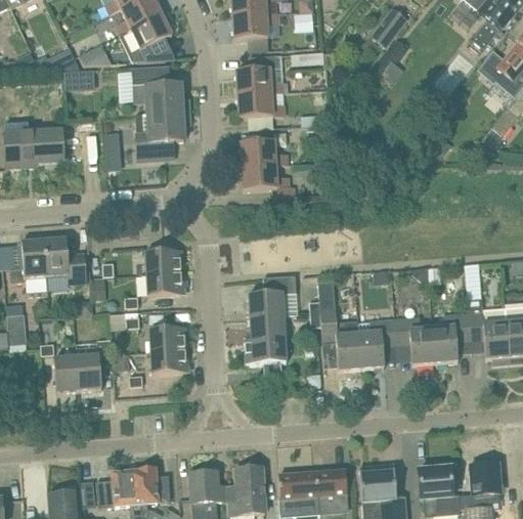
[(0,0),(0,11),(11,6),(8,0),(0,0)]
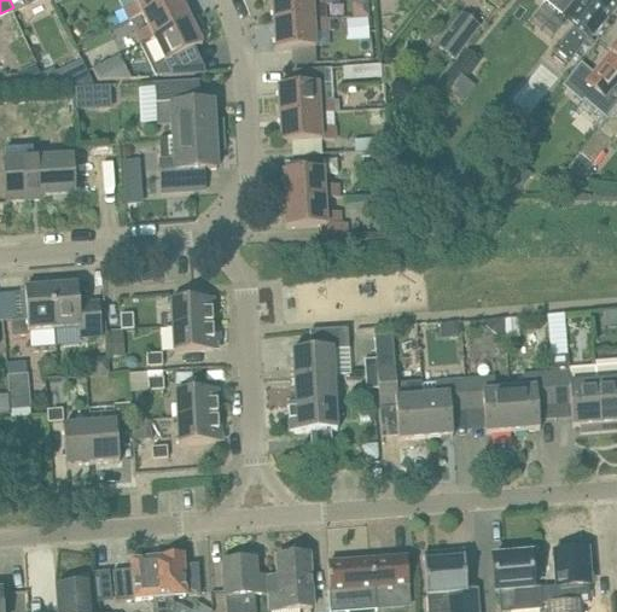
[(10,0),(13,7),(15,7),(16,10),(35,0),(10,0)]
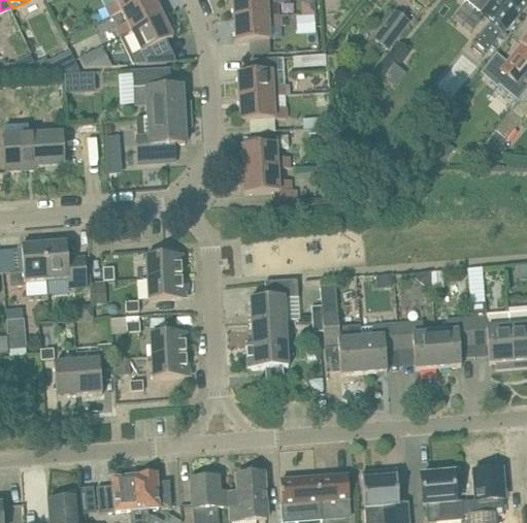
[(111,12),(123,7),(136,0),(109,0),(106,1),(111,12)]
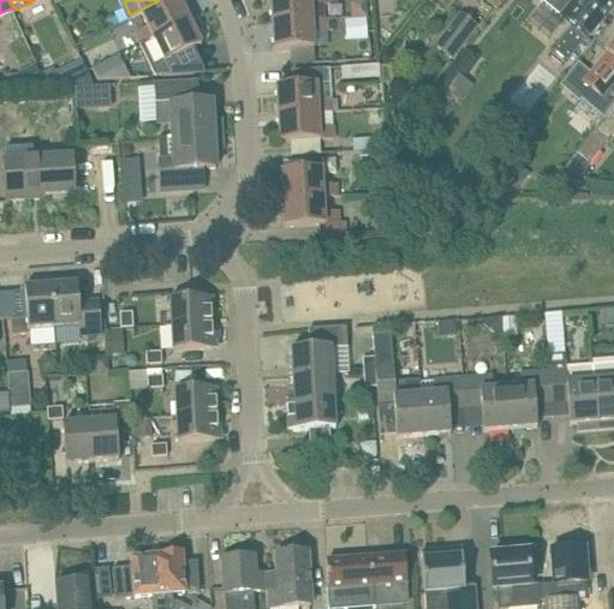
[(142,37),(190,15),(183,0),(159,0),(143,9),(149,22),(137,28),(142,37)]
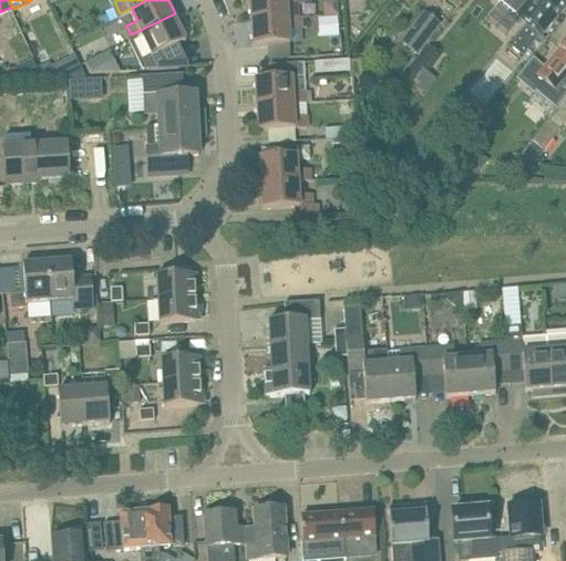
[(251,0),(253,16),(301,13),(301,12),(299,12),(299,0),(251,0)]
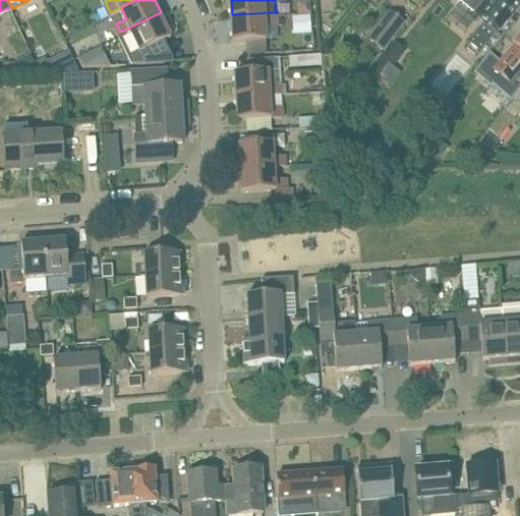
[(484,0),(477,10),(485,17),(470,37),(482,47),(498,27),(499,29),(519,1),(519,0),(484,0)]
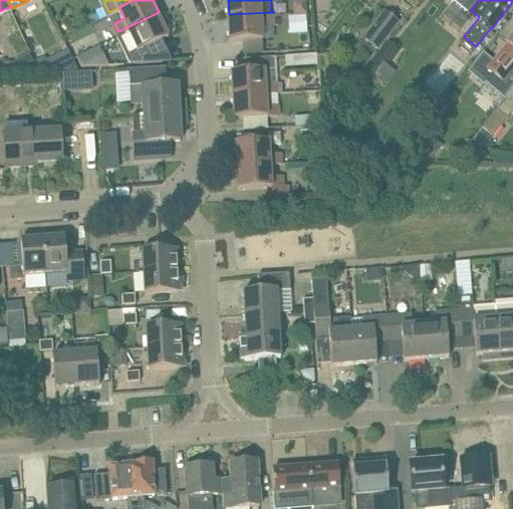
[(385,8),(363,36),(377,47),(400,19),(385,8)]
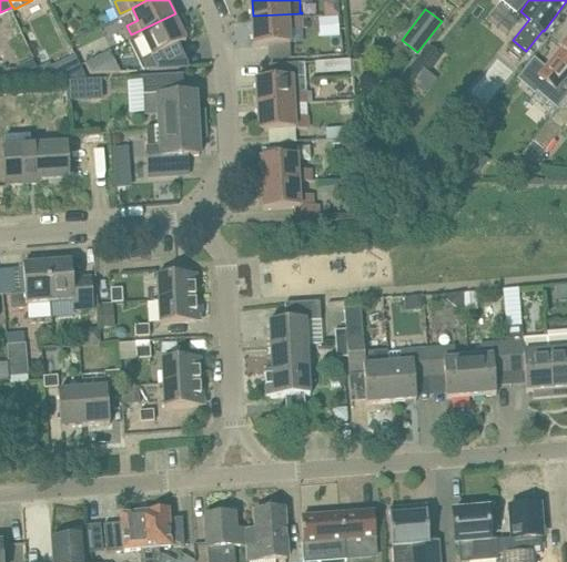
[(161,50),(188,38),(181,26),(188,22),(182,11),(175,14),(175,13),(131,34),(145,65),(162,65),(161,50)]
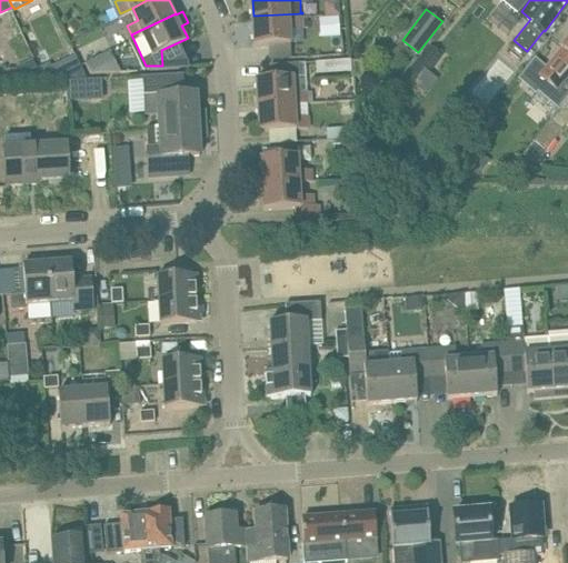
[(318,12),(319,31),(340,30),(339,11),(318,12)]
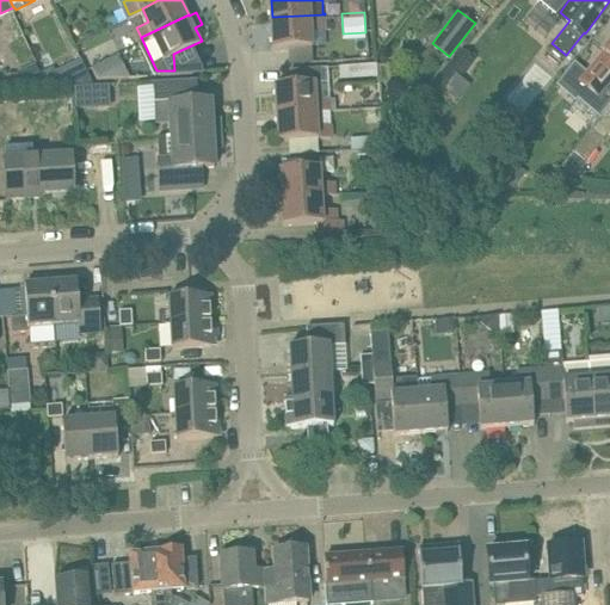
[(325,14),(272,17),(273,45),(313,43),(313,42),(328,42),(327,26),(326,25),(325,14)]
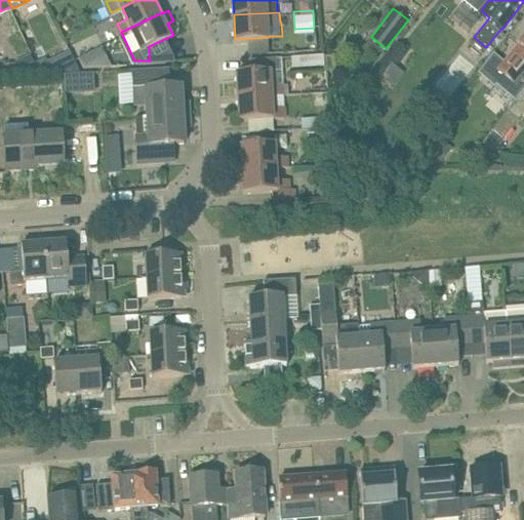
[(70,14),(64,21),(70,26),(75,21),(70,14)]
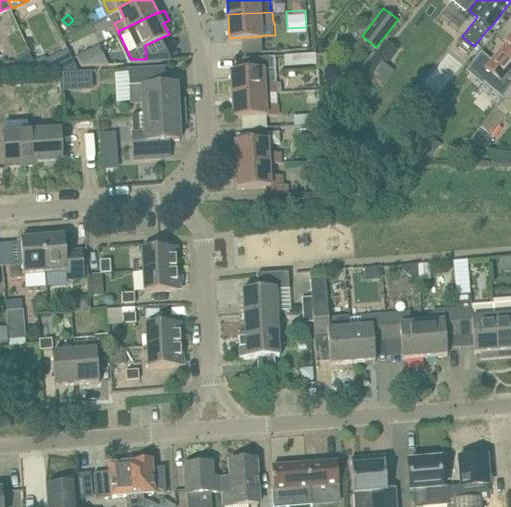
[(510,32),(506,38),(507,39),(486,64),(492,70),(484,78),(504,95),(510,86),(510,32)]
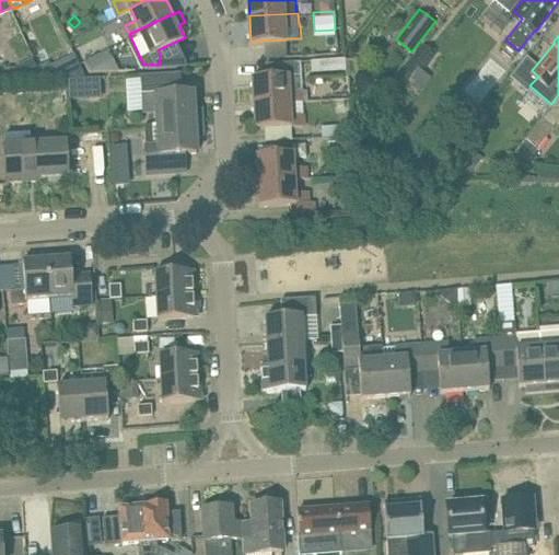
[(437,51),(423,41),(399,71),(412,81),(437,51)]
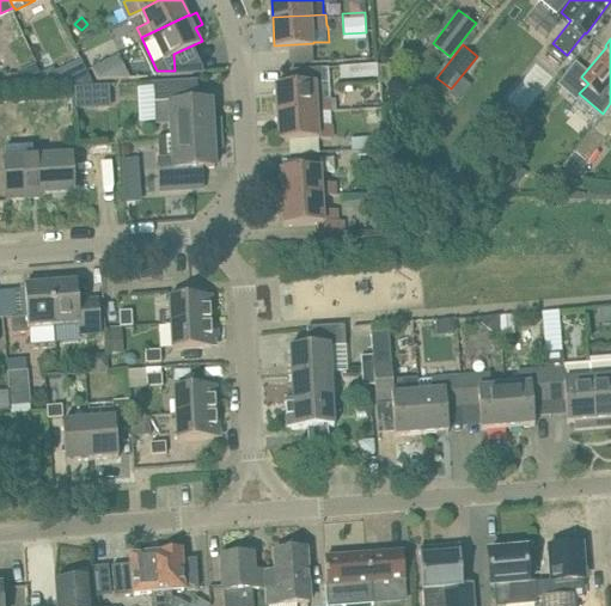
[(93,74),(121,69),(117,54),(91,57),(93,74)]
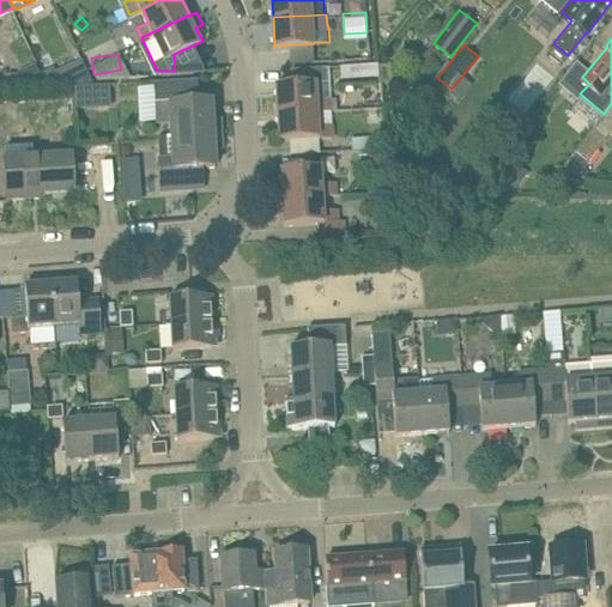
[(379,61),(341,62),(341,74),(380,72),(379,61)]
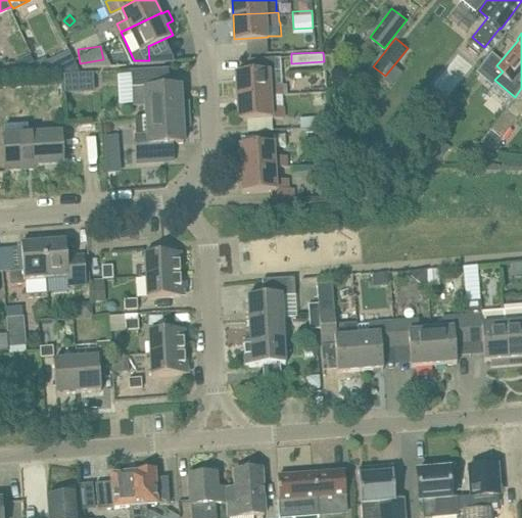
[(248,68),(236,69),(237,93),(237,92),(272,91),(283,90),(282,81),(282,79),(280,54),(248,56),(248,68)]
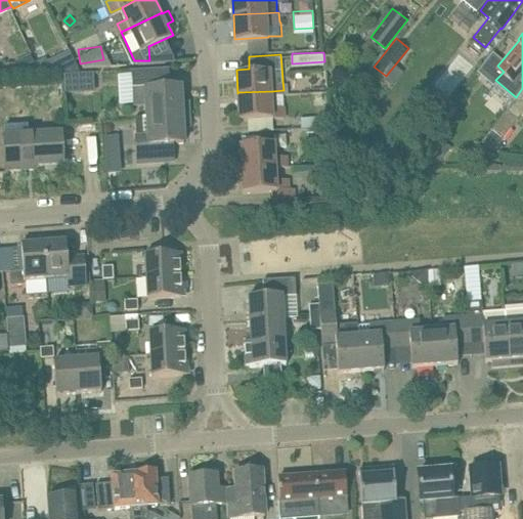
[(136,114),(189,111),(188,98),(182,99),(181,83),(170,83),(169,67),(133,69),(134,95),(146,94),(147,113),(136,113),(136,114)]
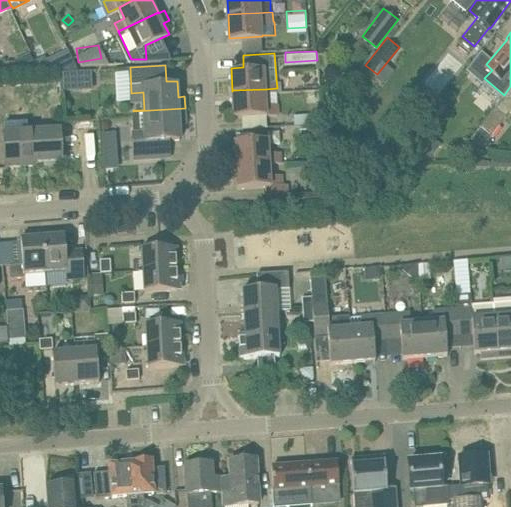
[(93,67),(61,69),(62,88),(94,86),(93,67)]
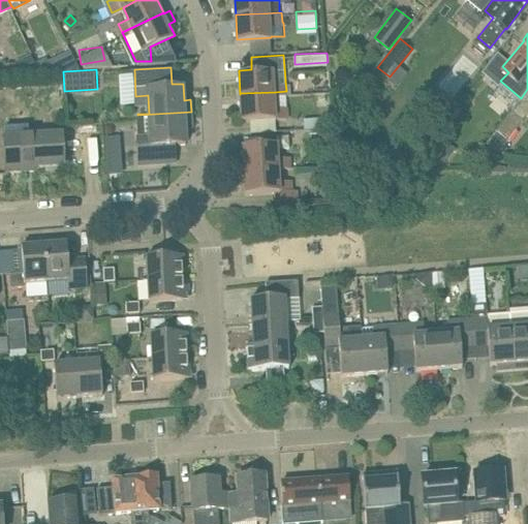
[(275,92),(240,93),(240,94),(242,118),(287,116),(287,104),(276,104),(275,92)]
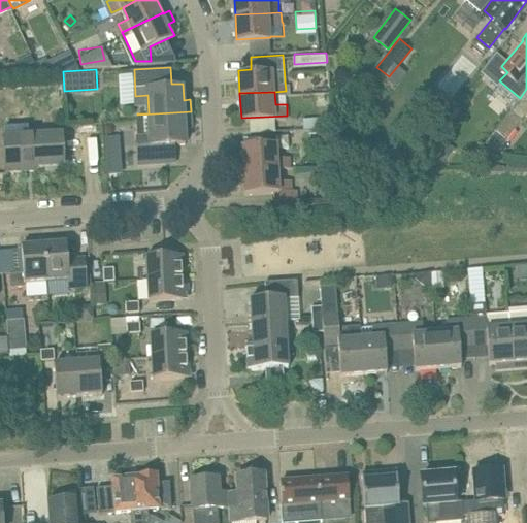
[(507,135),(523,116),(513,107),(497,126),(507,135)]
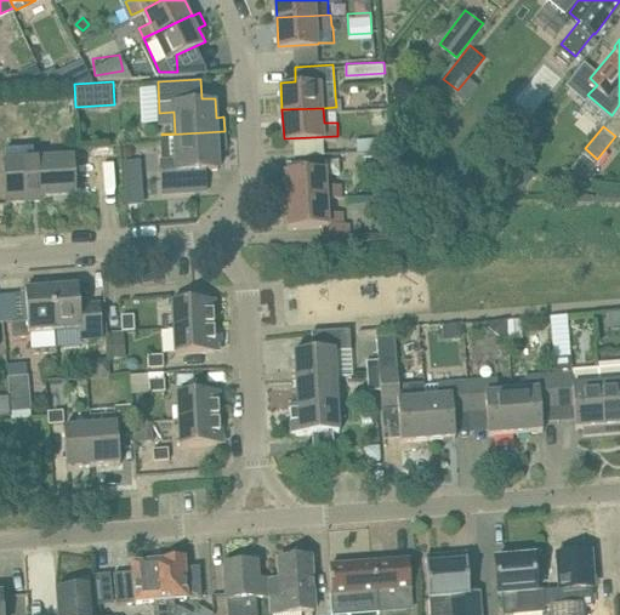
[(163,158),(163,164),(164,188),(208,186),(206,166),(219,165),(219,146),(226,146),(225,131),(161,135),(163,158)]
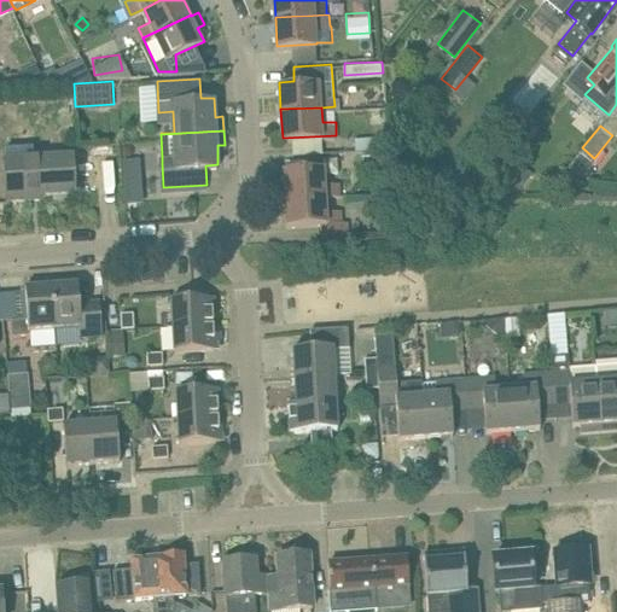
[(74,152),(35,155),(34,144),(11,145),(11,156),(6,156),(9,198),(33,196),(33,192),(76,188),(74,152)]
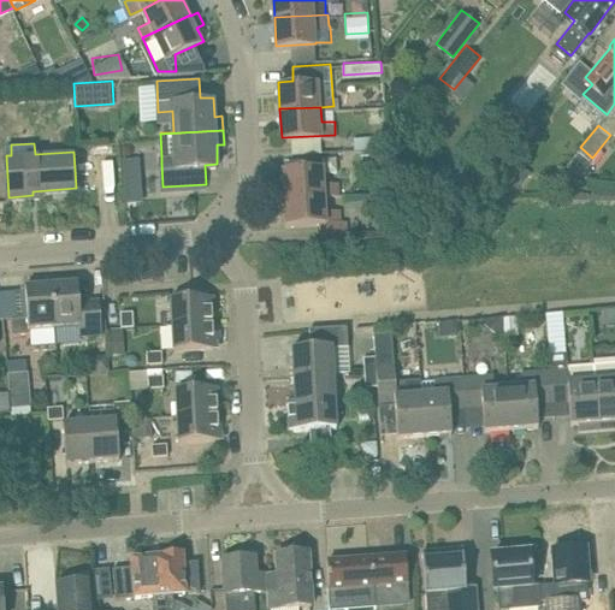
[(514,190),(532,169),(510,150),(492,171),(514,190)]
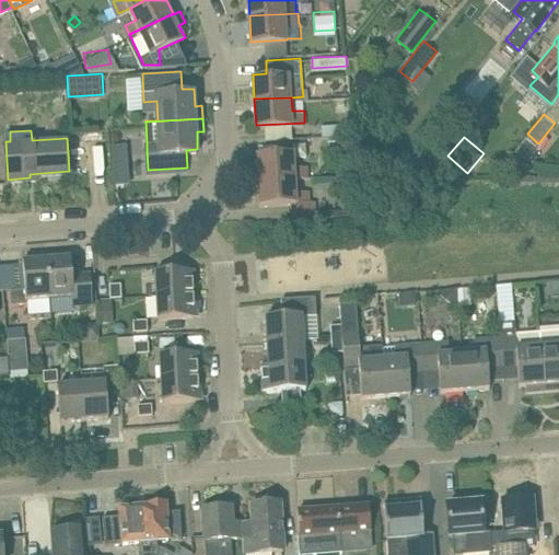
[(111,180),(127,180),(126,139),(109,140),(111,180)]
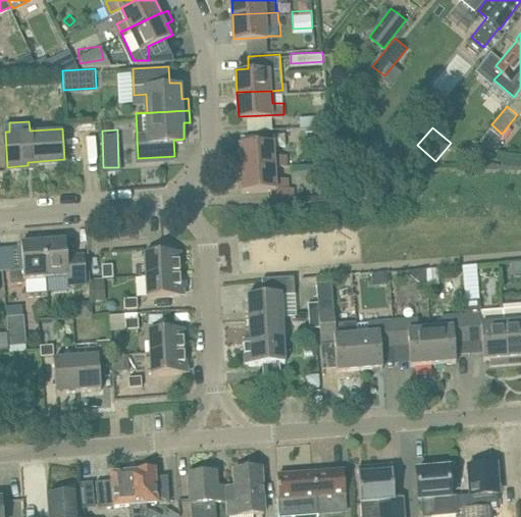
[(274,139),(240,141),(242,168),(276,166),(275,163),(288,162),(287,151),(275,151),(274,139)]
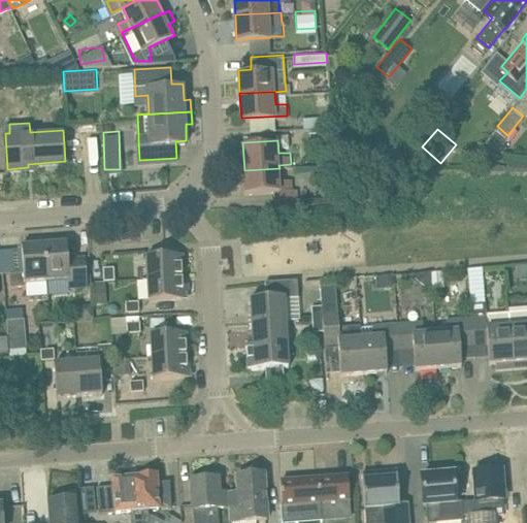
[(298,200),(297,186),(292,186),(291,176),(280,176),(280,168),(244,170),(245,191),(275,189),(276,201),(298,200)]
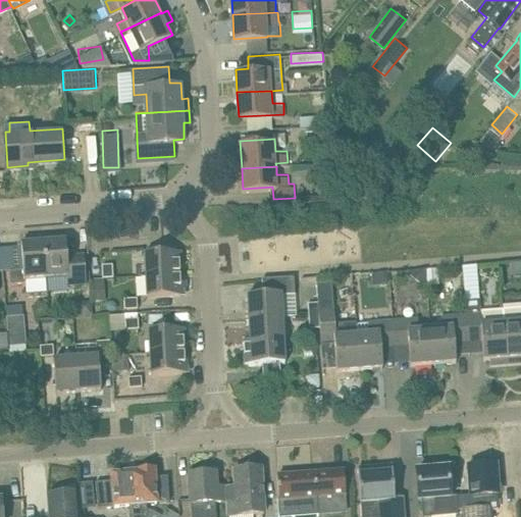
[(87,280),(85,251),(68,252),(66,236),(44,238),(47,274),(67,272),(68,281),(87,280)]
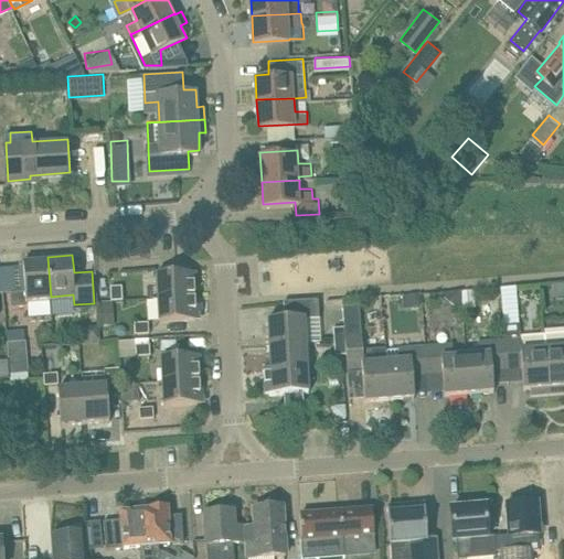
[(28,298),(51,297),(48,257),(23,258),(27,289),(11,291),(12,304),(28,303),(28,298)]
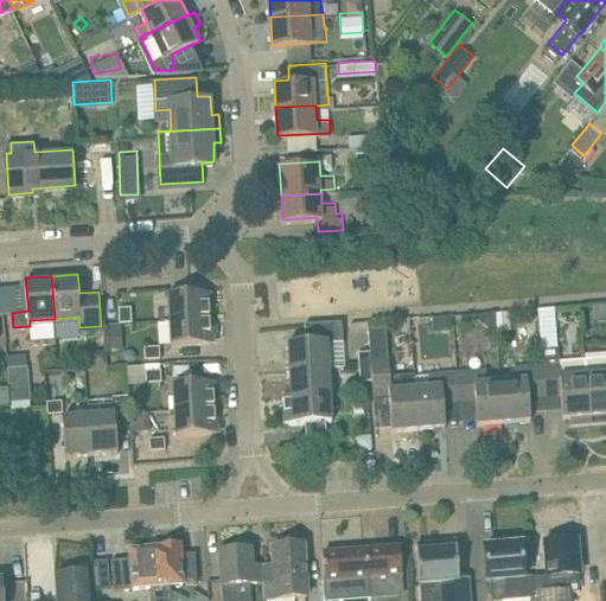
[(170,312),(212,309),(211,288),(168,291),(170,312)]
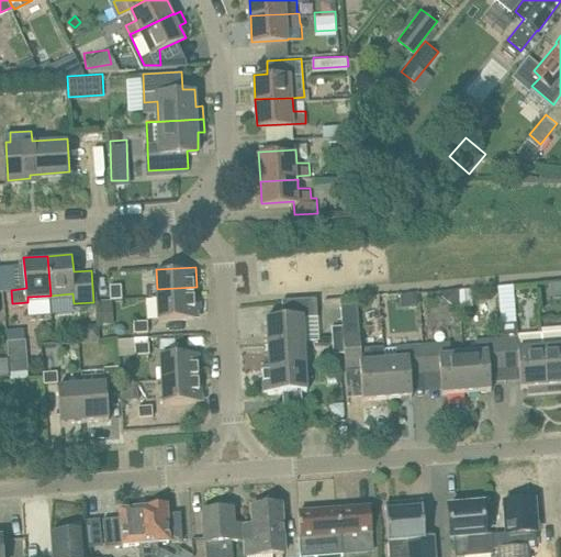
[(121,281),(110,281),(111,294),(122,294),(121,281)]
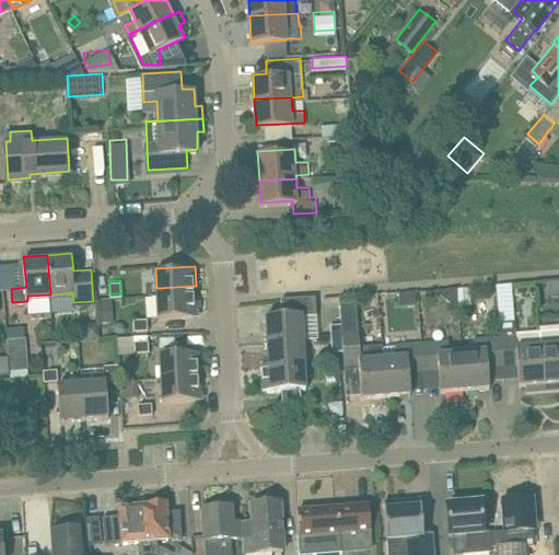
[(159,316),(174,315),(196,314),(195,307),(197,307),(196,286),(156,288),(159,316)]
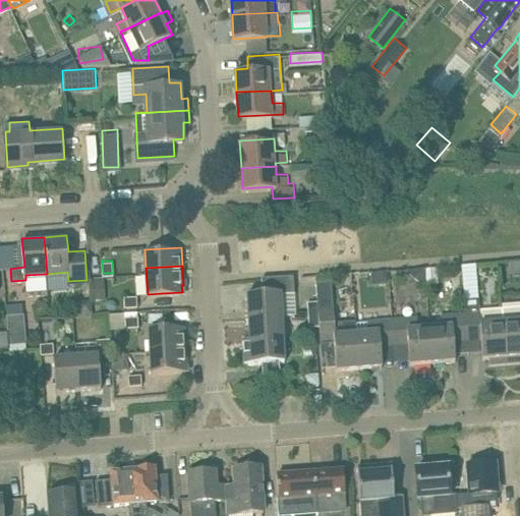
[(281,290),(295,290),(294,273),(263,275),(263,290),(247,291),(248,314),(283,312),(281,290)]
